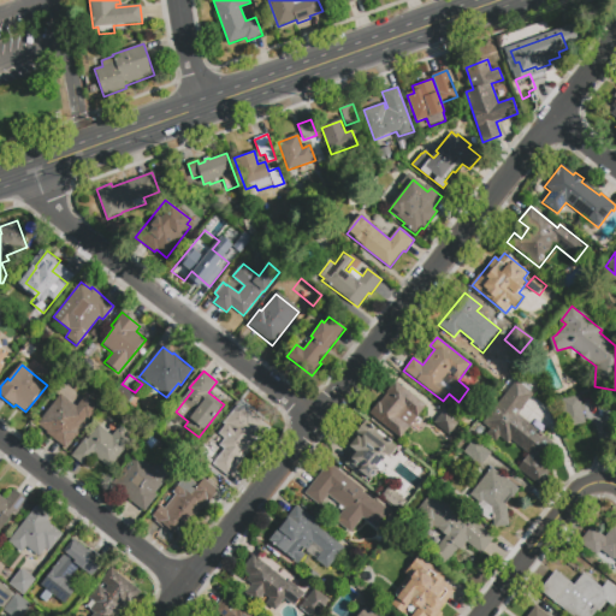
[(554,444),(543,457),(554,465),(549,471),(551,472),(542,483),(540,481),(538,485),(517,469),(528,455),(509,439),(507,443),(499,438),(496,443),(486,434),(490,430),(480,424),(514,380),(516,381),(520,377),(532,386),(528,391),(532,394),(516,414),(554,444)]
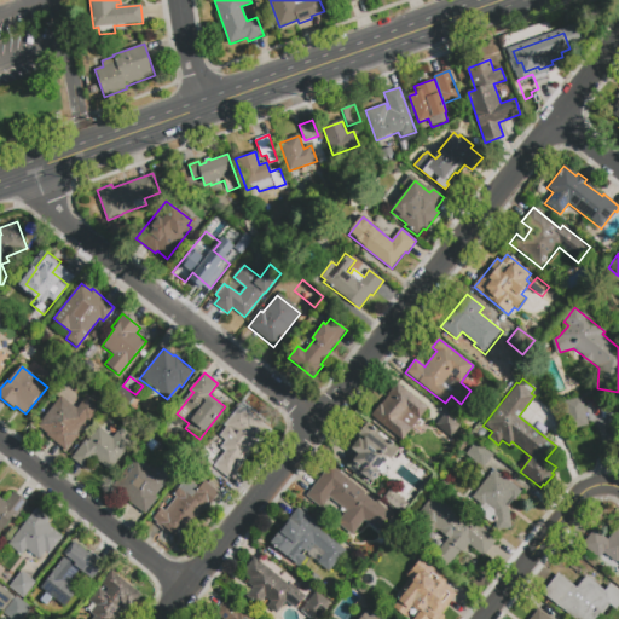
[(397,383),(427,408),(420,417),(426,422),(416,434),(410,429),(401,440),(370,415),(380,404),(382,405),(389,395),(387,394),(397,383)]
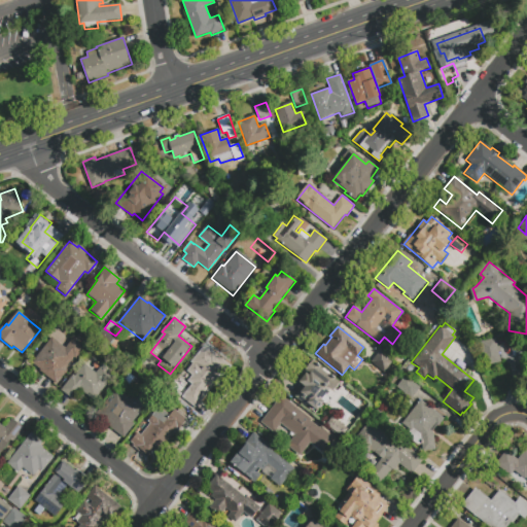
[(73,338),(84,347),(76,358),(74,356),(65,369),(67,370),(57,383),(40,371),(41,369),(32,362),(51,338),(66,348),(73,338)]
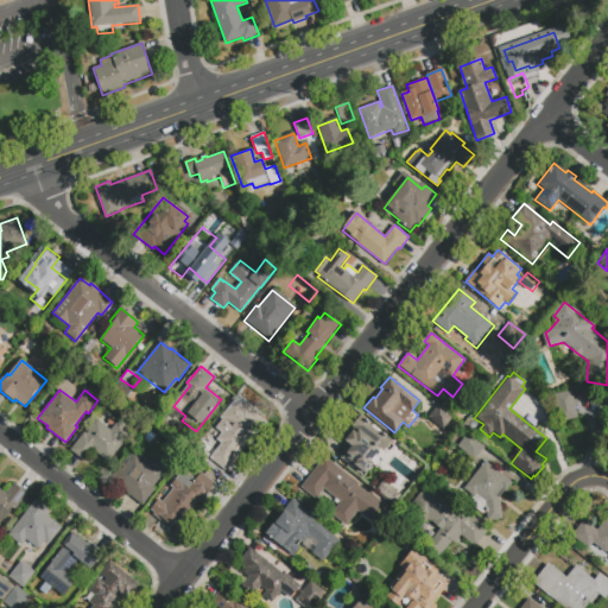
[(559,422),(553,394),(572,391),(578,418),(559,422)]
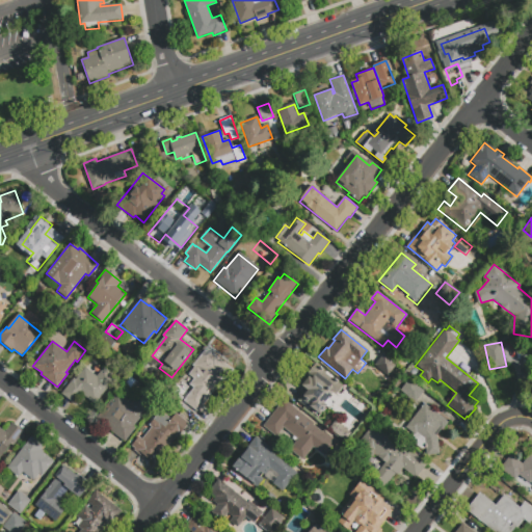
[(396,364),(387,376),(374,366),(383,353),(396,364)]
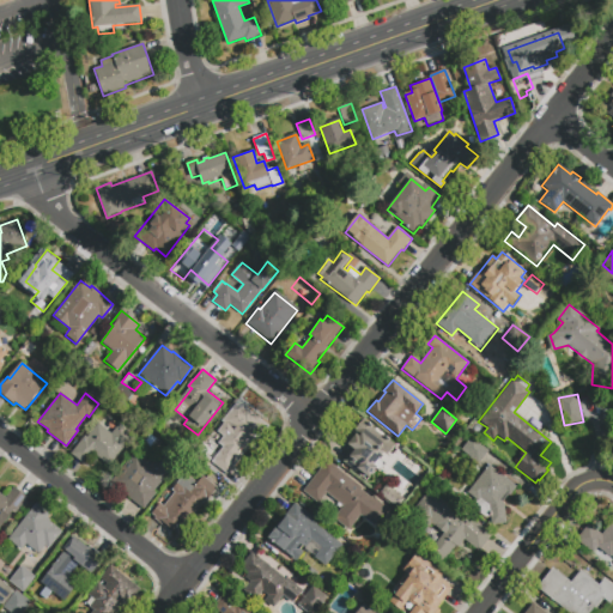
[(226,474),(211,463),(222,448),(218,444),(224,437),(217,432),(226,419),(232,424),(246,408),(269,426),(259,442),(254,438),(226,474)]
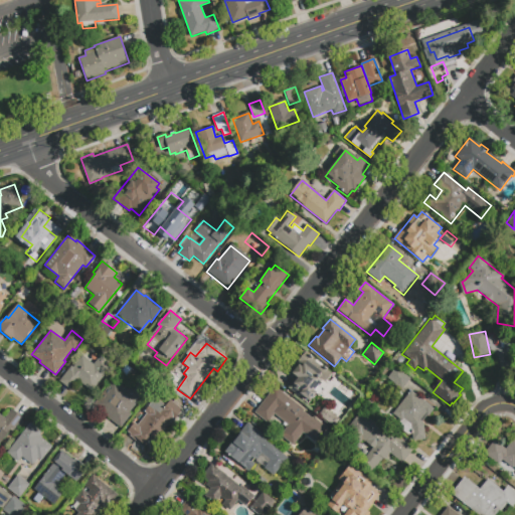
[(303,349),(332,372),(308,403),(288,388),(296,377),(287,370),(303,349)]
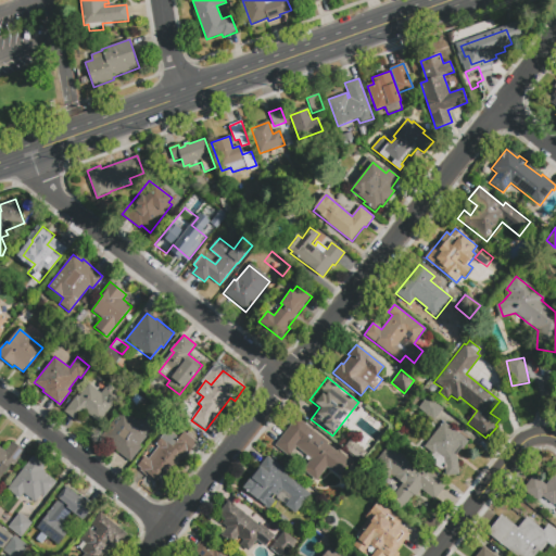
[(77,422),(64,412),(76,396),(78,397),(88,384),(100,394),(108,384),(121,394),(99,424),(85,413),(77,422)]
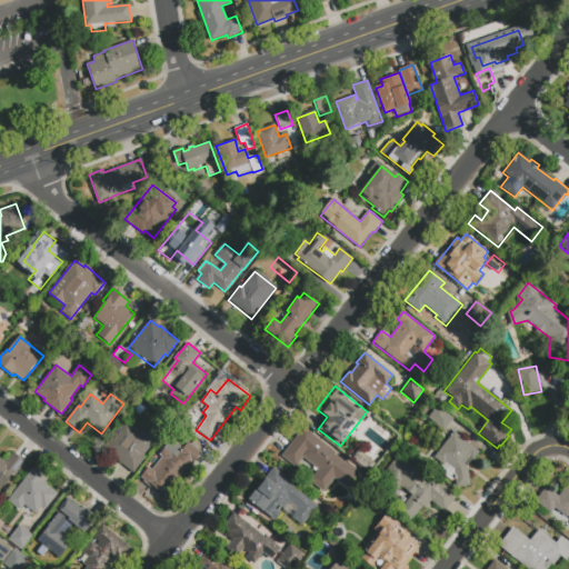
[(443,431),(427,418),(437,406),(453,418),(443,431)]
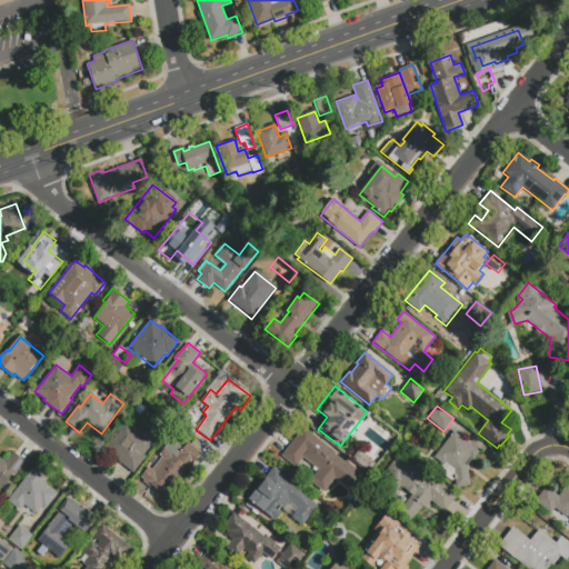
[(143,458),(132,472),(100,446),(122,418),(141,432),(149,421),(162,431),(142,457),(143,458)]
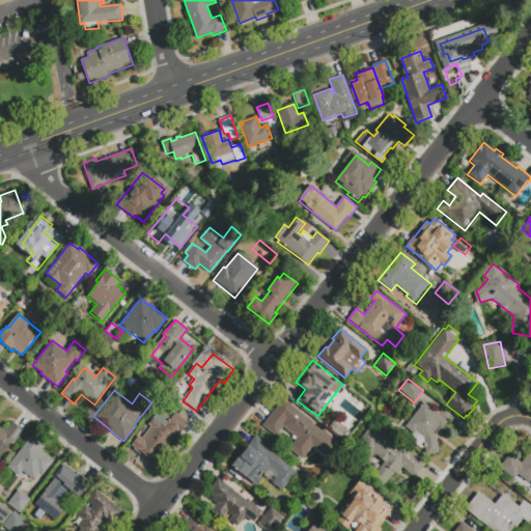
[(335,441),(324,455),(312,447),(302,459),(289,449),(297,440),(282,427),(276,437),(262,426),(283,400),(335,441)]
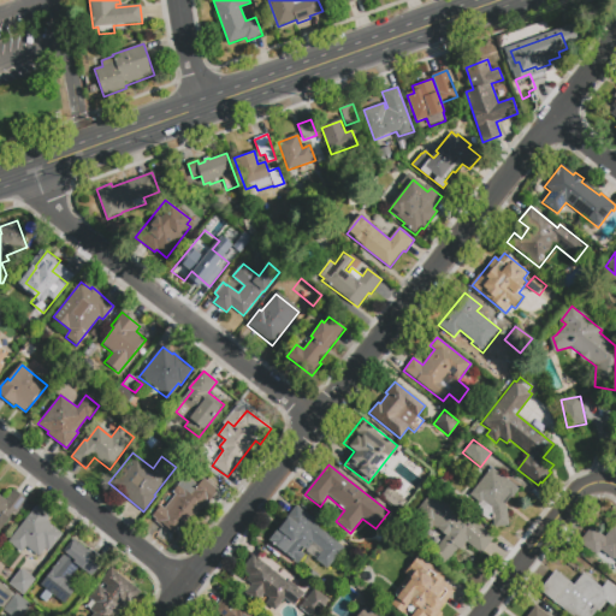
[(519,490),(513,497),(509,495),(503,503),(505,505),(508,526),(493,528),(491,509),(471,495),(491,468),(519,490)]
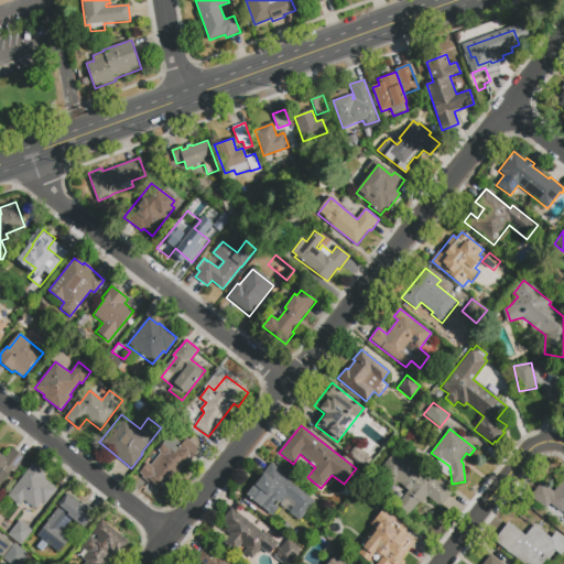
[(138,474),(145,464),(150,466),(160,453),(158,452),(170,436),(181,445),(186,438),(199,448),(190,462),(188,462),(163,494),(138,474)]
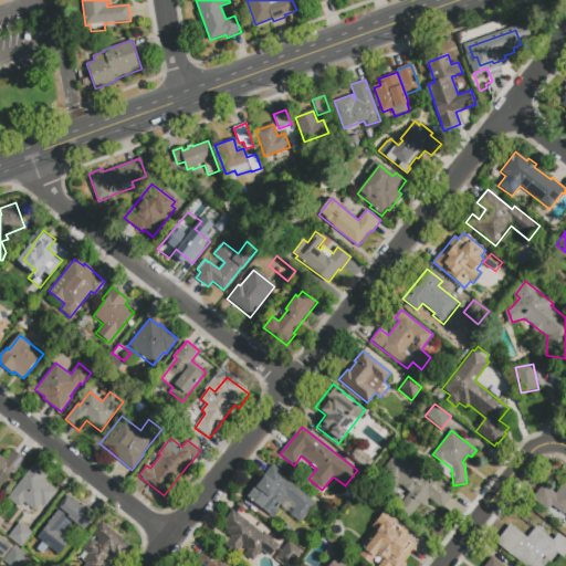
[(356,448),(374,461),(367,469),(350,456),(356,448)]
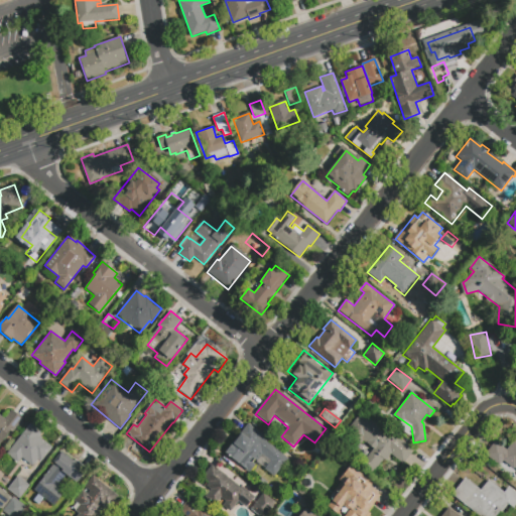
[(0,416),(3,419),(11,410),(22,419),(0,444),(0,416)]
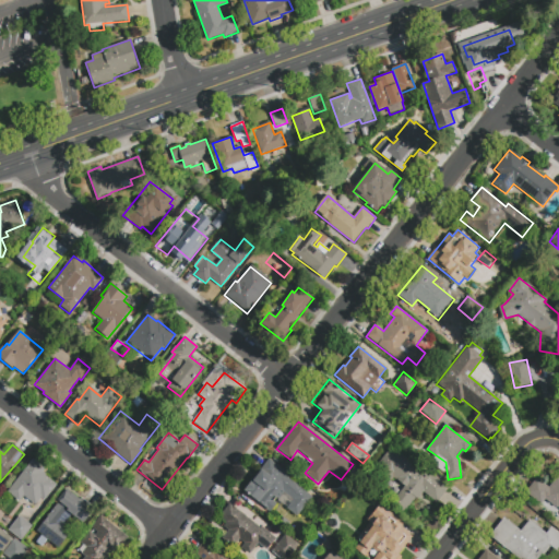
[(392,444),(449,486),(438,502),(424,492),(418,500),(416,498),(405,512),(392,502),(404,486),(394,478),(391,483),(373,470),(392,444)]
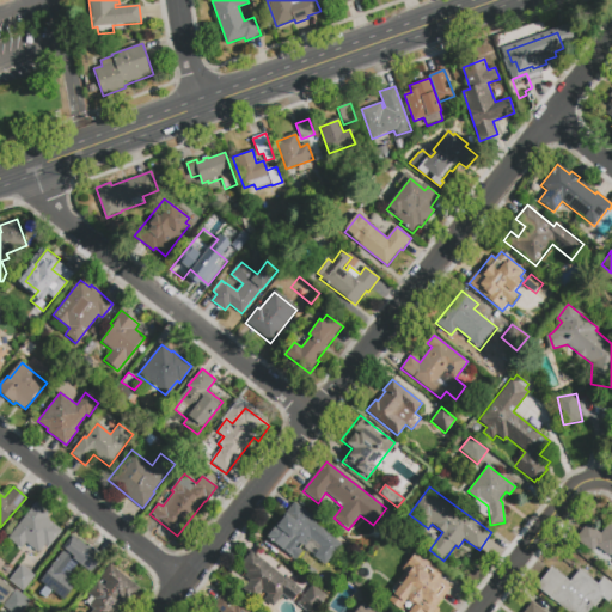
[(325,565),(313,556),(320,546),(310,538),(300,550),(303,551),(294,561),(268,539),(287,514),(285,513),(294,502),(313,518),(311,520),(341,544),(325,565)]
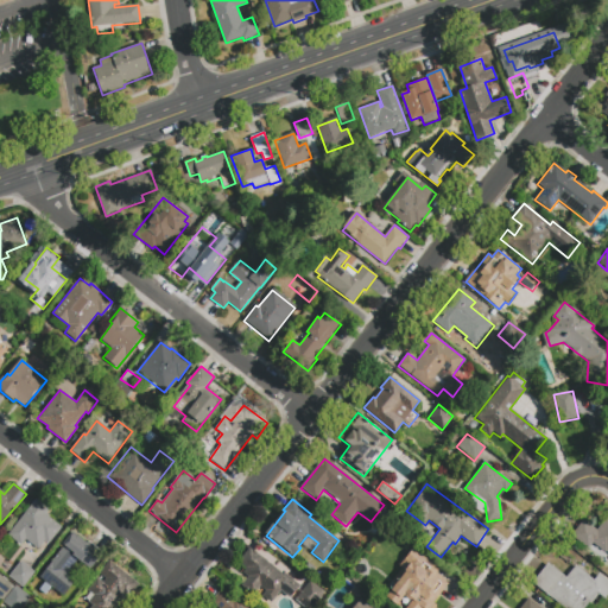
[(26,540),(21,546),(8,536),(36,500),(49,511),(45,515),(62,529),(49,545),(45,542),(39,550),(26,540)]
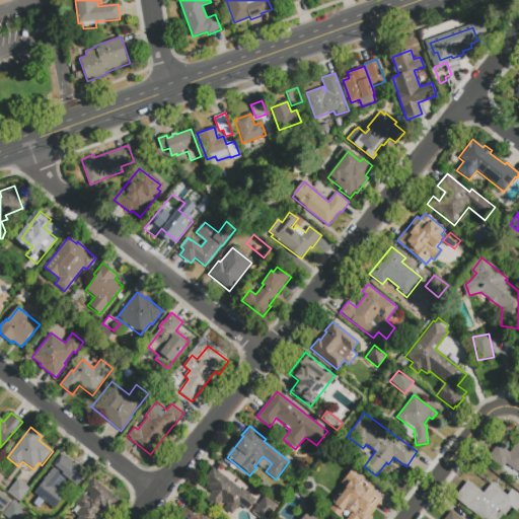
[(488,456),(498,444),(509,452),(517,442),(518,443),(518,471),(518,470),(517,472),(506,463),(502,468),(488,456)]
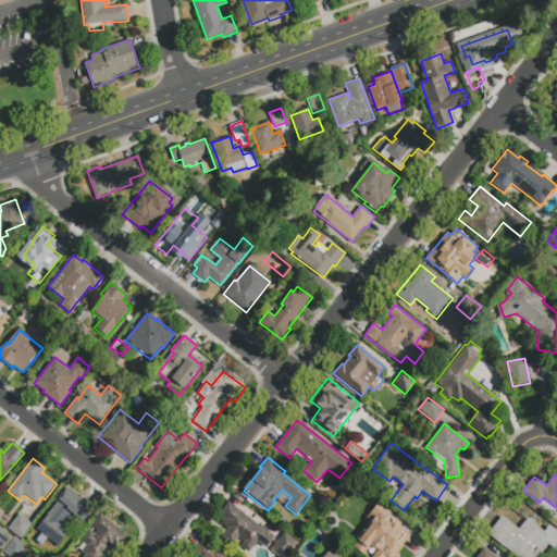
[(70,530),(58,545),(37,530),(59,500),(58,499),(66,487),(93,507),(83,520),(72,512),(63,525),(70,530)]
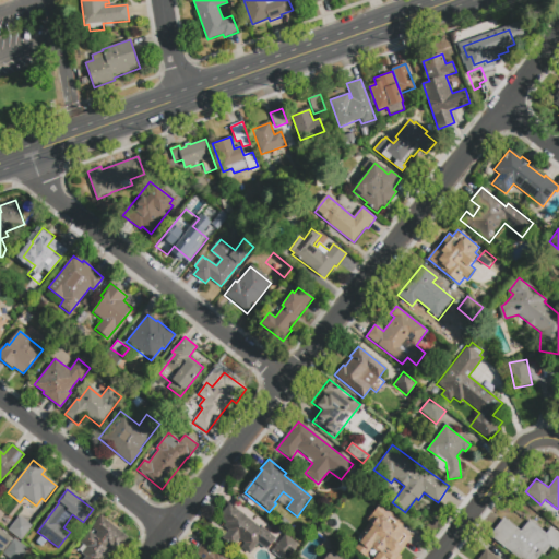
[(365,521),(378,502),(405,523),(403,527),(413,535),(394,558),(367,558),(355,549),(359,544),(356,540),(369,524),(365,521)]
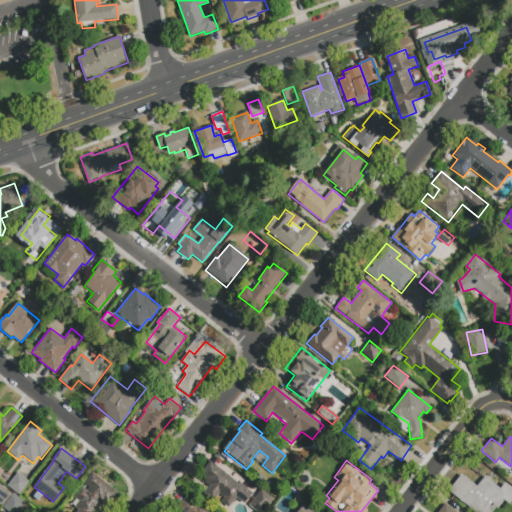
[(252,493),(244,504),(236,498),(228,508),(221,502),(224,498),(219,494),(213,501),(203,493),(209,486),(205,483),(208,479),(201,473),(210,462),(237,484),(238,482),(252,493)]
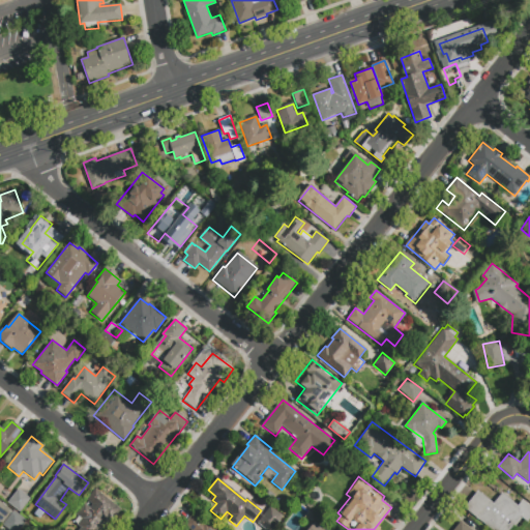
[(77,514),(85,504),(90,508),(92,505),(86,501),(95,489),(121,509),(111,522),(108,520),(98,529),(80,529),(82,528),(77,524),(82,519),(77,514)]
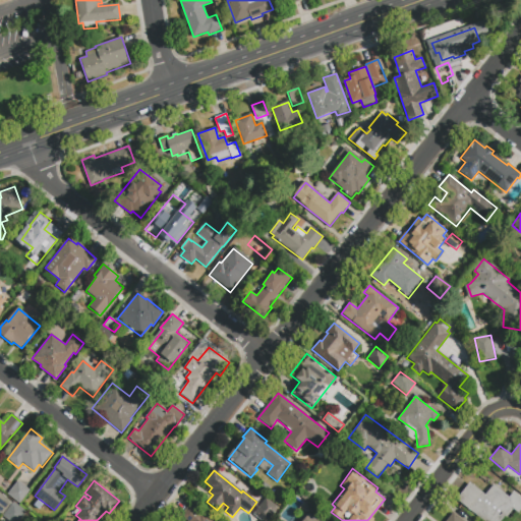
[(20,504),(8,495),(18,481),(31,490),(20,504)]
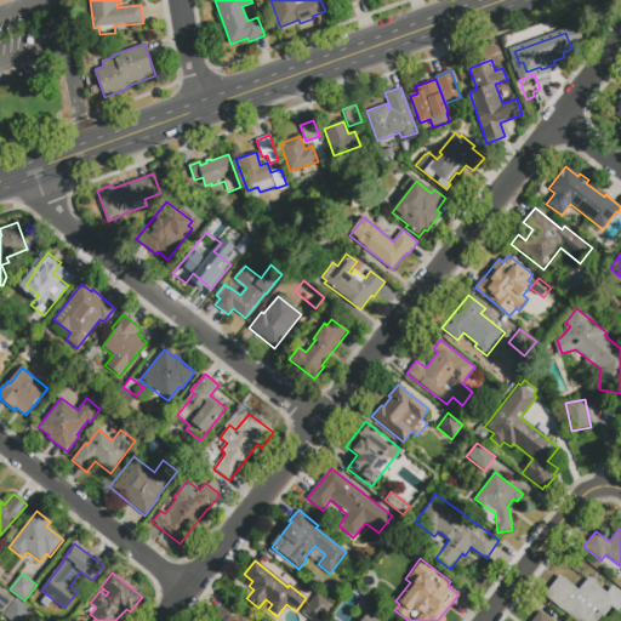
[(575,620),(543,596),(559,575),(579,590),(588,577),(607,592),(613,586),(620,592),(620,608),(619,611),(610,604),(596,620),(575,620)]
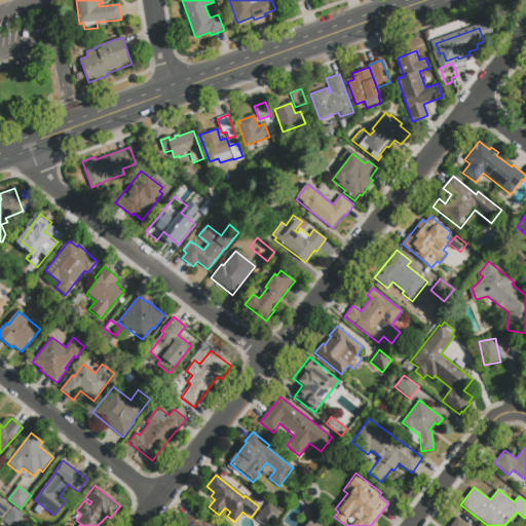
[(3,520),(0,517),(0,496),(12,508),(3,520)]
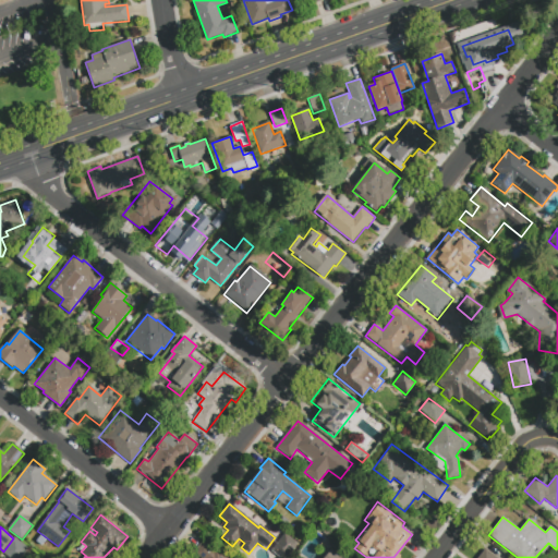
[(280,557),(271,552),(284,534),(299,544),(288,557),(280,557)]
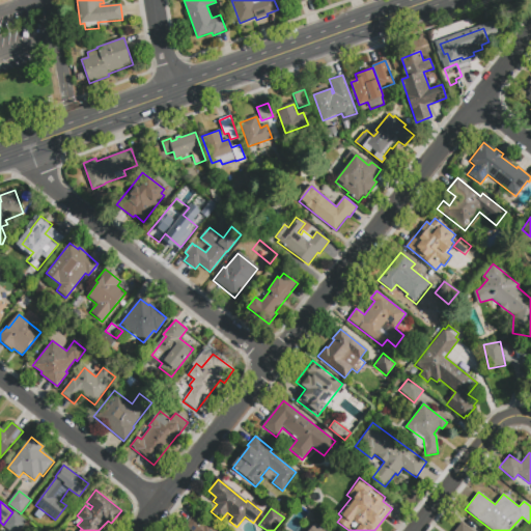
[(9,530),(3,526),(14,512),(26,522),(19,530),(9,530)]
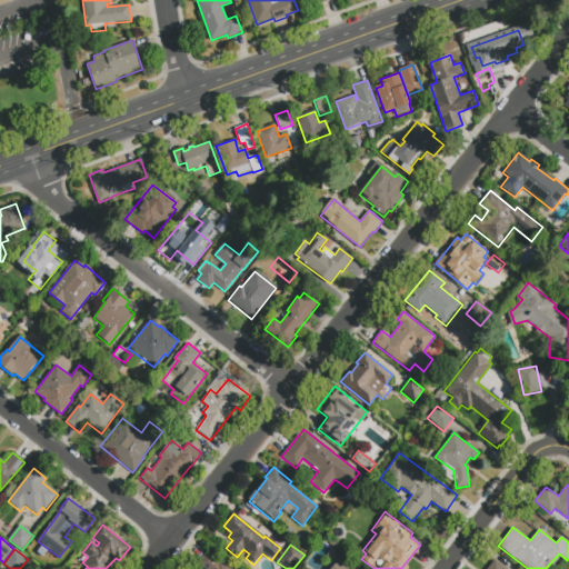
[(235,568),(203,568),(198,565),(208,552),(219,561),(221,559),(235,568)]
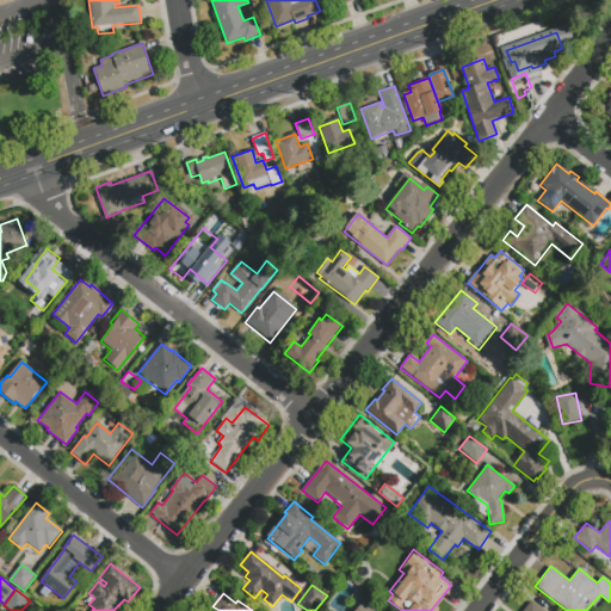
[(355,610),(363,600),(376,610),(355,610)]
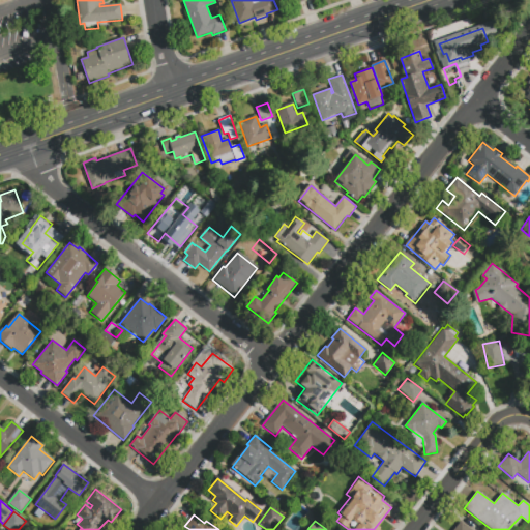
[(471,529),(460,521),(451,529),(471,529)]
